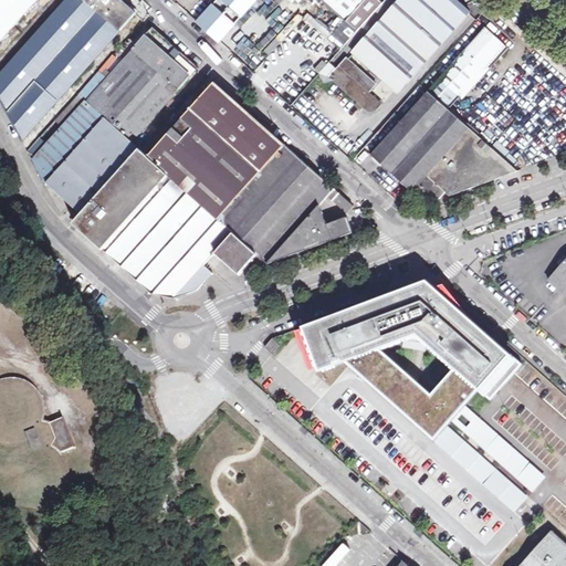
[(137,13),(122,0),(66,0),(0,74),(0,98),(22,142),(137,13)]
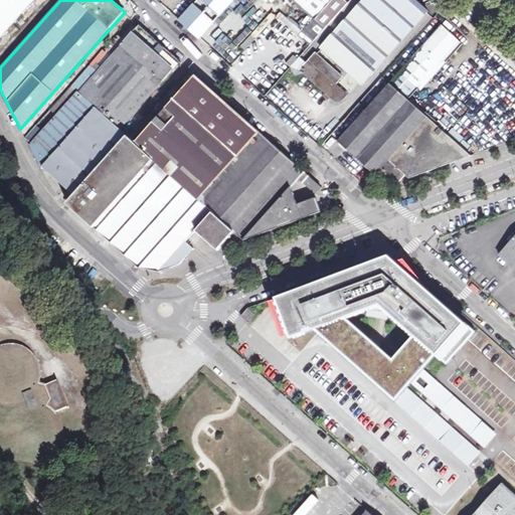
[(0,0),(0,37),(33,0),(0,0)]
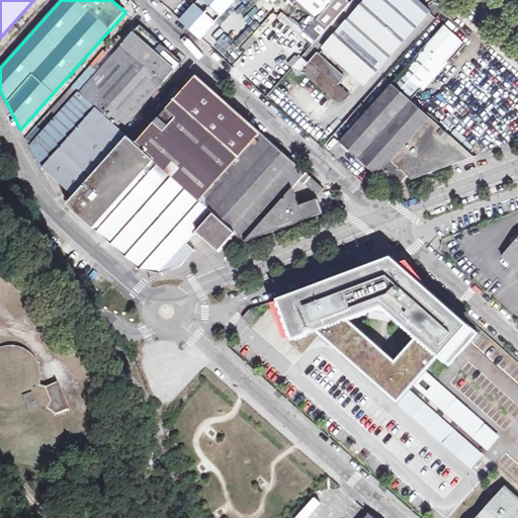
[(223,24),(218,20),(235,0),(198,0),(188,13),(213,34),(223,24)]
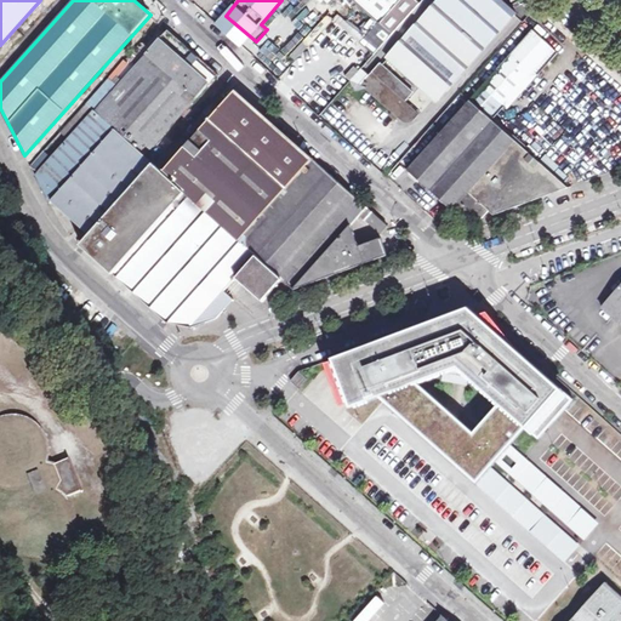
[(421,3),(417,0),(354,0),(393,34),(421,3)]
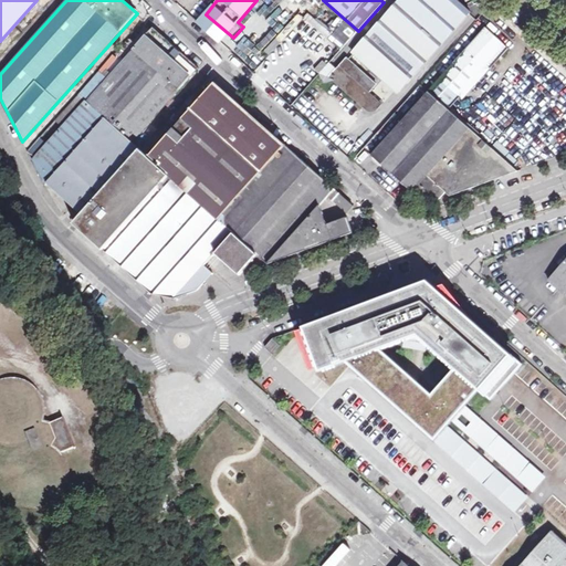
[(454,0),(400,0),(367,37),(412,77),(470,13),(454,0)]
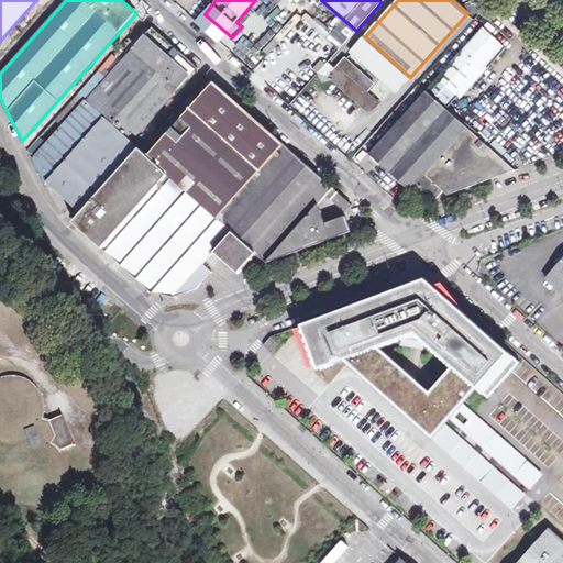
[(338,47),(354,33),(345,23),(329,37),(338,47)]
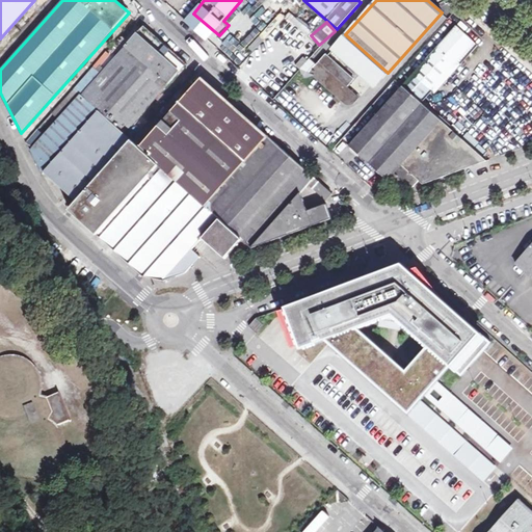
[(437,81),(442,84),(475,48),(472,45),(474,43),(457,27),(406,84),(423,98),(437,81)]
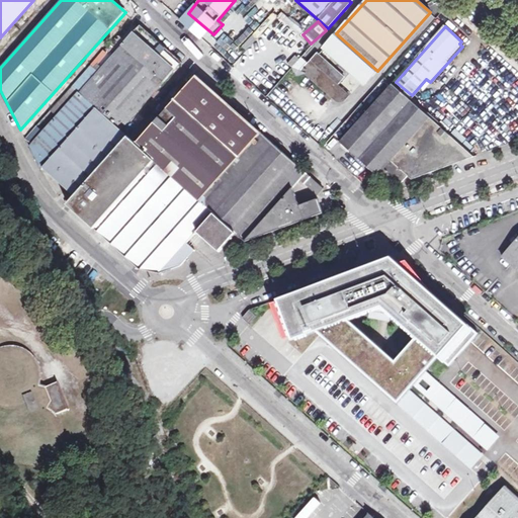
[(161,272),(171,270),(180,266),(195,250),(187,242),(196,232),(220,251),(228,243),(233,247),(241,237),(245,242),(324,211),(318,197),(299,203),(293,188),(297,183),(311,194),(314,190),(318,194),(324,188),(197,76),(138,144),(128,137),(146,117),(138,111),(178,71),(135,31),(45,133),(36,125),(25,139),(32,145),(29,149),(41,169),(44,166),(76,195),(69,203),(70,204),(140,268),(161,272)]
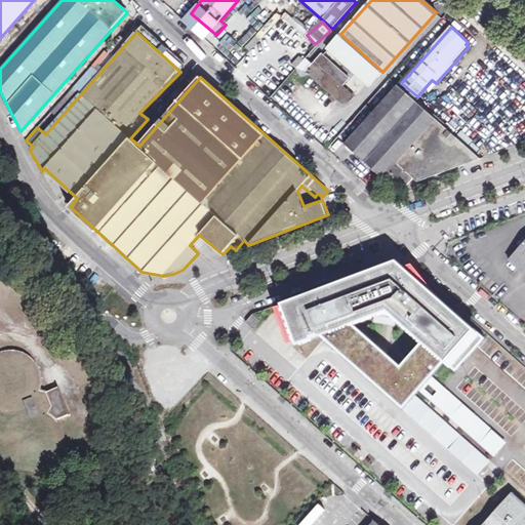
[(382,72),(340,34),(327,48),(370,86),(382,72)]
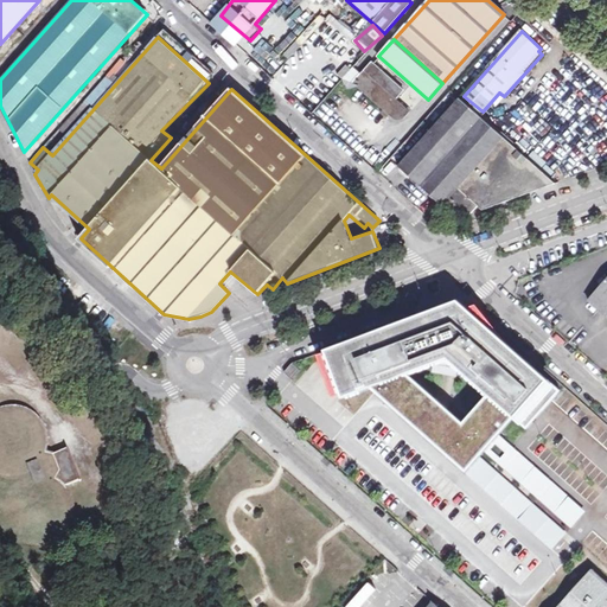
[(359,69),(342,63),(338,76),(355,82),(359,69)]
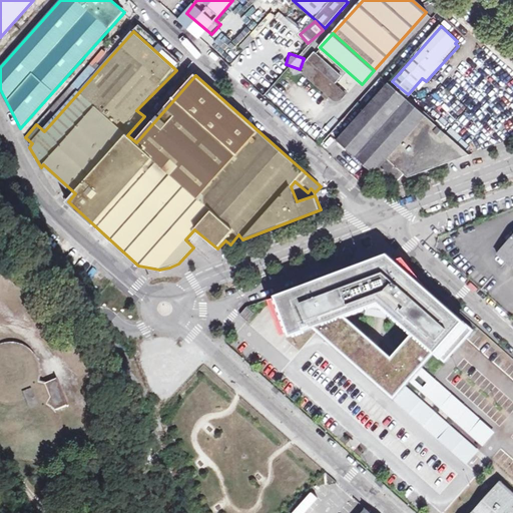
[(335,84),(342,76),(315,53),(301,69),(329,95),(332,97),(335,100),(342,99),(347,95),(335,84)]
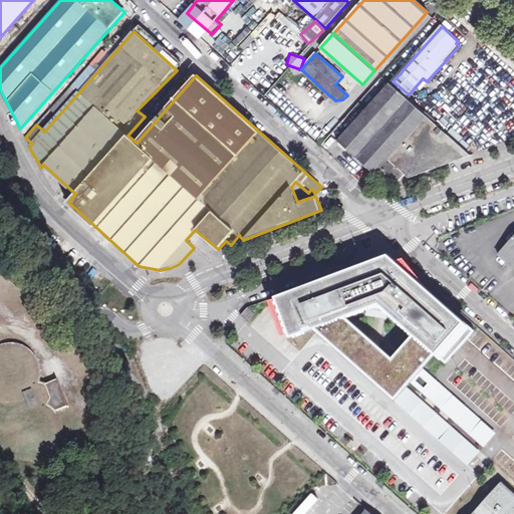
[(375,174),(376,173),(390,185),(395,180),(399,182),(470,156),(411,101),(391,83),(338,140),(375,174)]
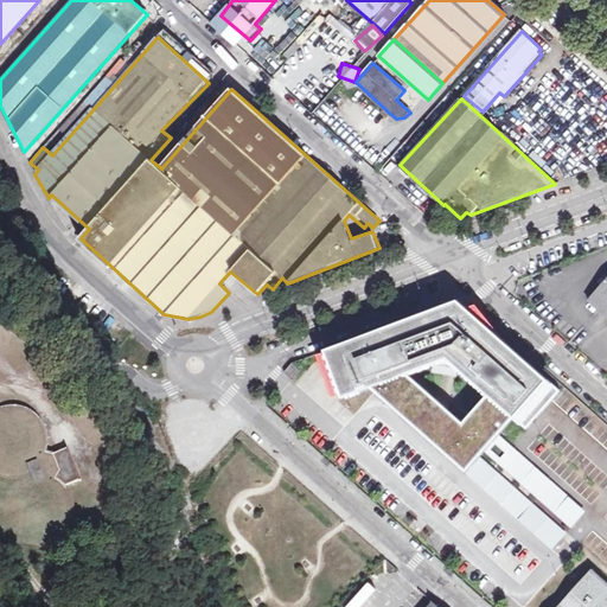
[(606,279),(587,301),(606,318),(606,279)]
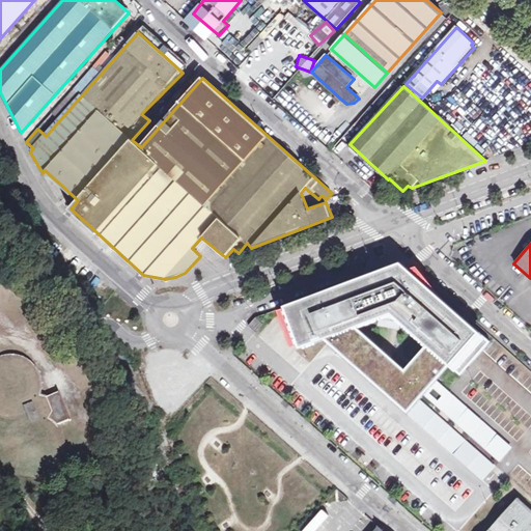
[(403,259),(276,303),(291,347),(325,336),(354,361),(361,353),(357,350),(363,347),(360,339),(364,333),(362,326),(367,324),(376,313),(391,308),(404,320),(406,325),(460,371),(488,339),(486,333),(432,286),(428,276),(415,263),(410,266),(403,259)]
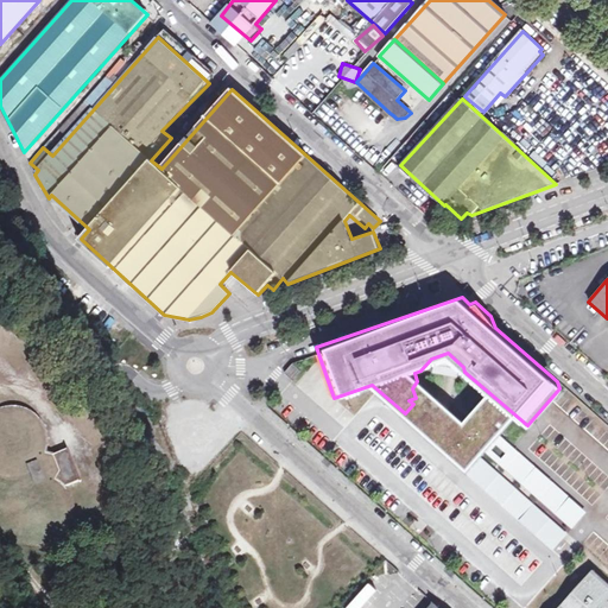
[(27,473),(30,472),(32,475),(30,476),(25,477),(21,480),(17,483),(14,487),(12,488),(10,493),(8,494),(7,499),(6,501),(6,504),(6,508),(6,513),(7,518),(7,520),(10,525),(12,529),(13,531),(16,532),(19,536),(20,537),(25,539),(30,542),(32,542),(36,543),(38,543),(40,543),(45,543),(50,542),(55,539),(59,537),(61,536),(63,534),(67,531),(68,529),(69,527),(70,525),(73,520),(73,518),(74,514),(74,512),(74,510),(74,505),(74,501),(73,498),(70,493),(69,491),(68,489),(65,486),(81,480),(69,448),(55,454),(46,451),(48,447),(48,444),(48,438),(48,436),(46,431),(45,426),(43,423),(39,418),(38,417),(35,413),(32,412),(29,410),(24,407),(19,406),(14,406),(12,406),(6,406),(4,406),(1,407),(0,407),(0,474),(4,475),(8,476),(11,476),(16,476),(18,476),(20,475),(25,474),(27,473)]
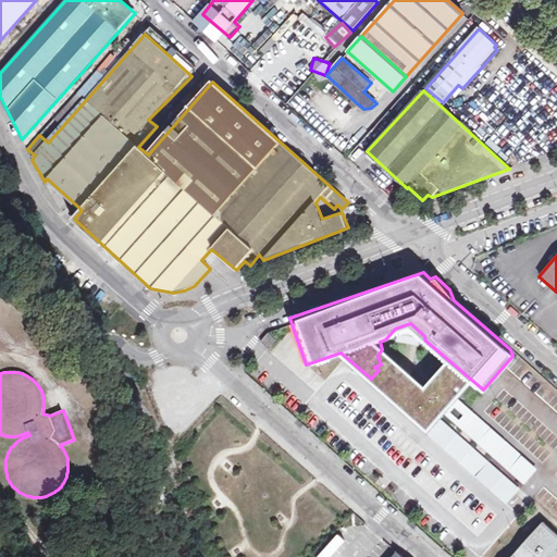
[(556,556),(556,533),(544,521),(512,556),(556,556)]
